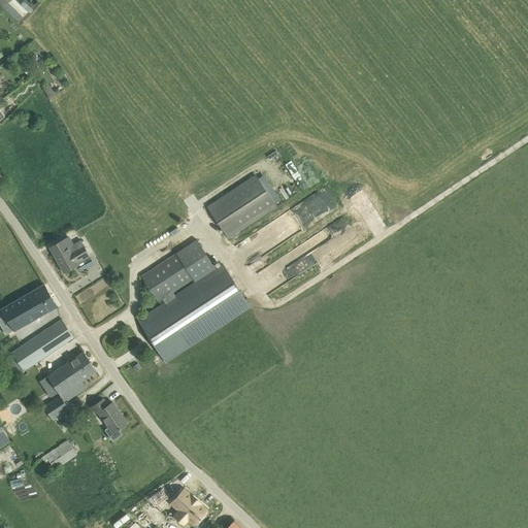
[(207,207),(228,238),(276,206),(256,175),(207,207)]
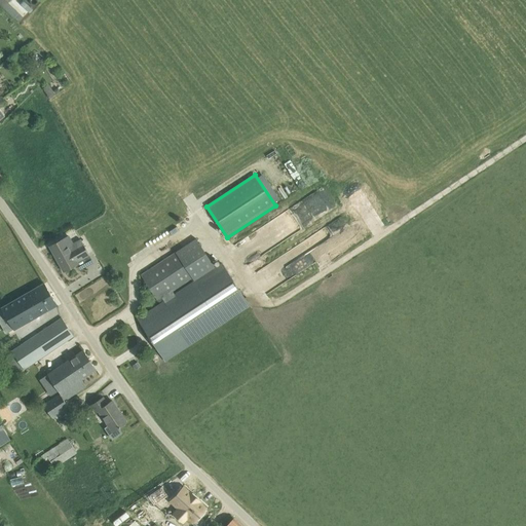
[(77,262),(89,255),(81,239),(73,243),(69,236),(50,247),(64,271),(78,264),(77,262)]
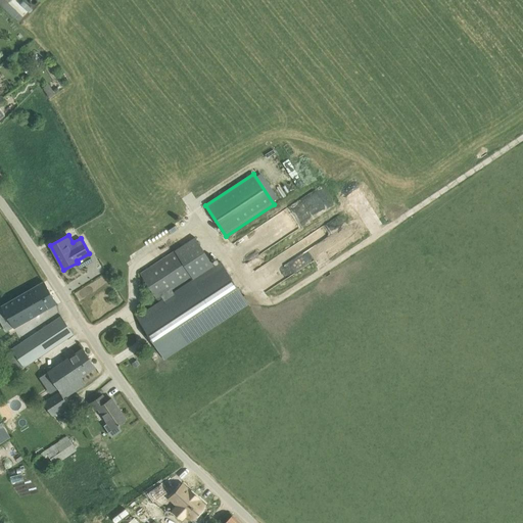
[(137,317),(164,359),(248,304),(221,262),(172,294),(170,290),(191,276),(175,250),(141,273),(157,298),(165,293),(168,297),(137,317)]
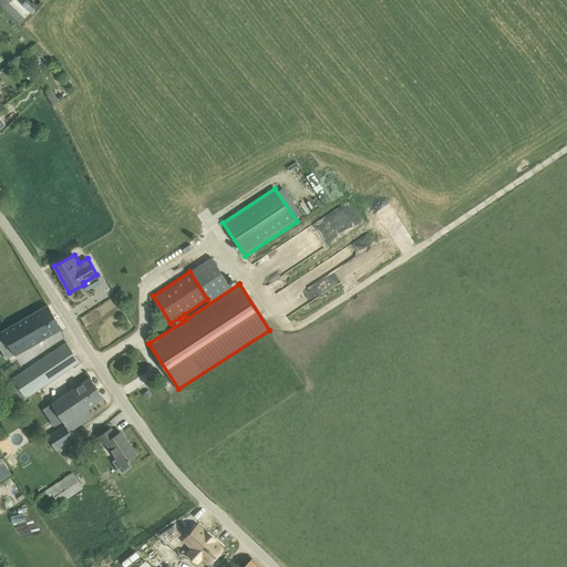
[(1,332),(14,356),(62,329),(48,306),(1,332)]
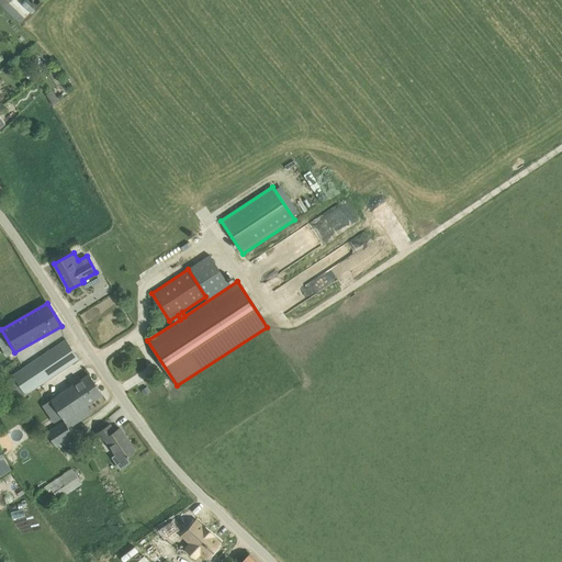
[(13,375),(26,394),(79,359),(66,339),(13,375)]
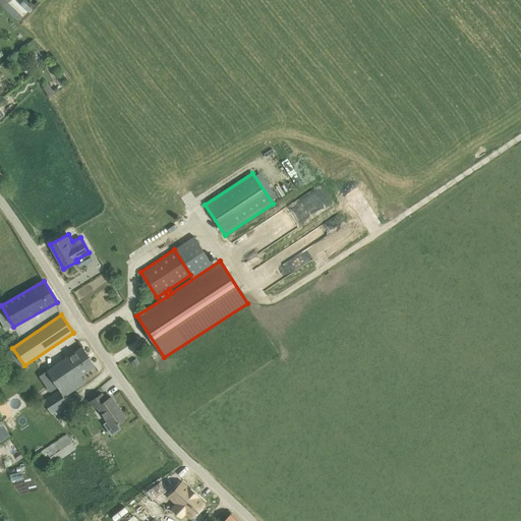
[(43,400),(52,413),(68,403),(64,396),(85,382),(80,375),(96,365),(82,347),(47,369),(59,389),(43,400)]
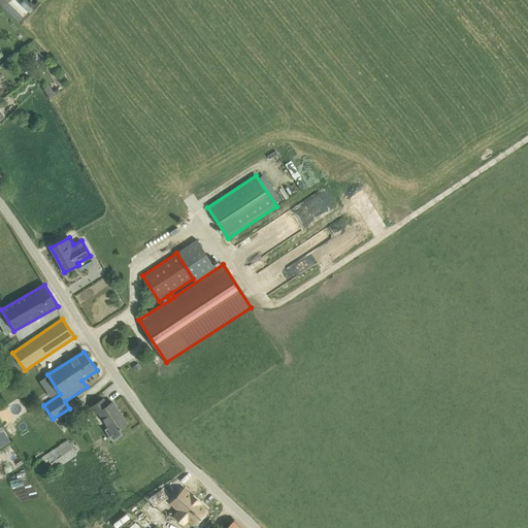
[(117,410),(119,409),(112,402),(108,405),(104,399),(95,404),(92,407),(96,414),(99,411),(113,433),(119,429),(128,424),(127,423),(126,424),(117,410)]
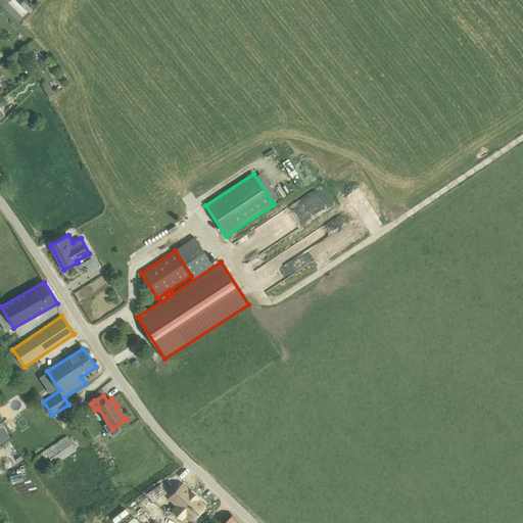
[(0,442),(10,437),(2,423),(0,424),(0,442)]
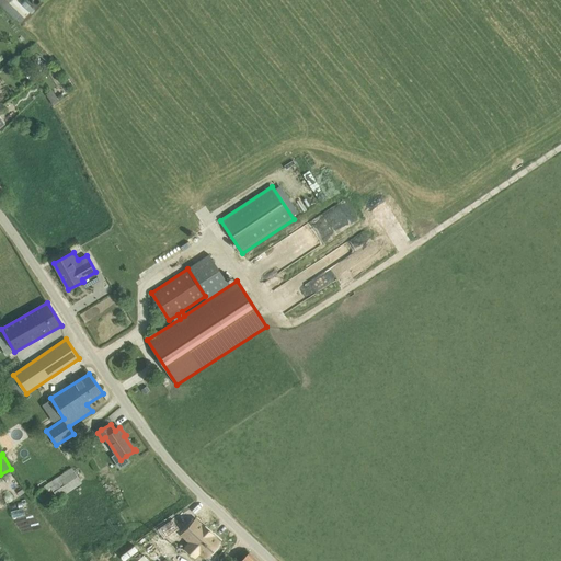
[(38,491),(42,496),(48,507),(82,484),(71,469),(38,491)]
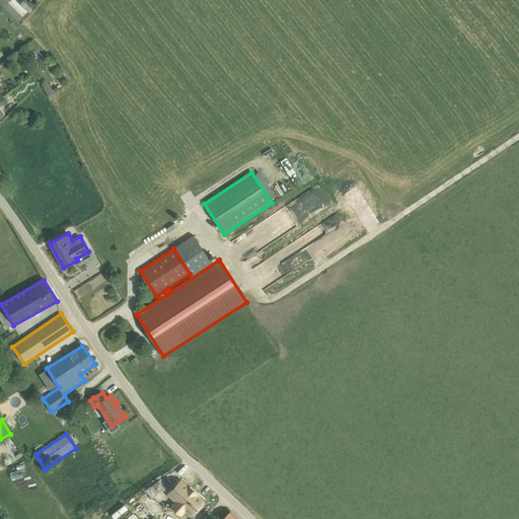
[(166,489),(160,479),(147,489),(153,498),(166,489)]
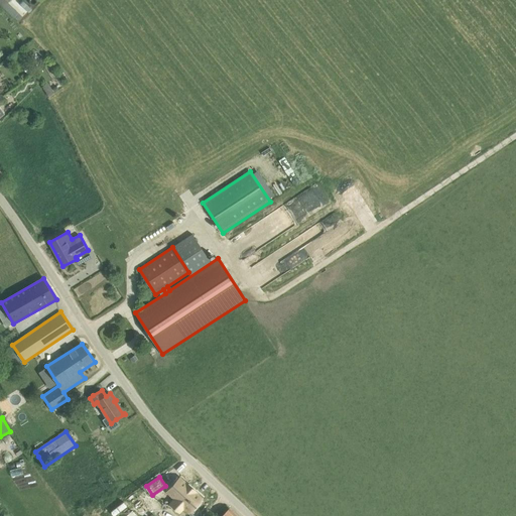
[(202,499),(180,479),(167,492),(175,499),(175,500),(183,507),(183,506),(189,512),(202,499)]
